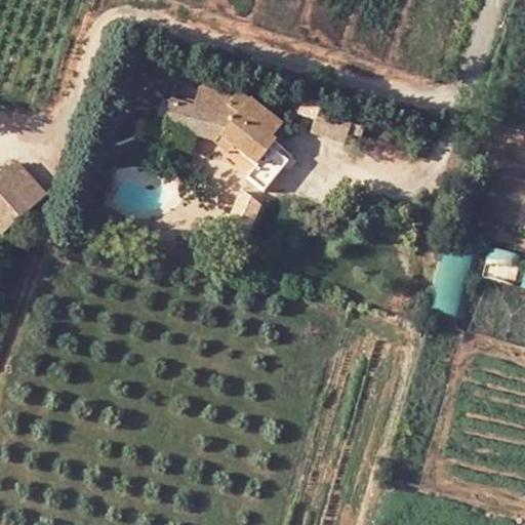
[(240,113),(230,106),(237,95),(199,86),(193,110),(236,120),(240,113)]
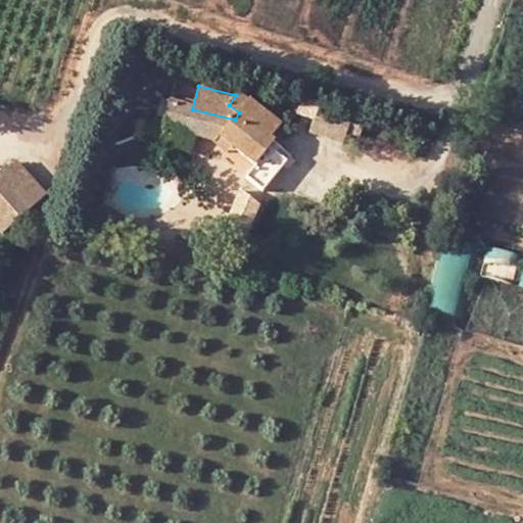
[(226,137),(237,145),(259,162),(273,143),(264,134),(273,119),(240,89),(236,95),(229,105),(239,112),(235,120),(226,137)]
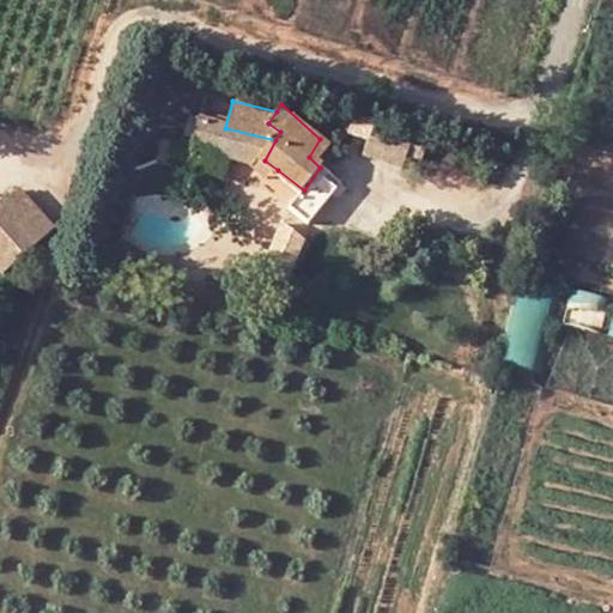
[(189,151),(258,168),(265,161),(275,140),(225,128),(198,121),(189,151)]
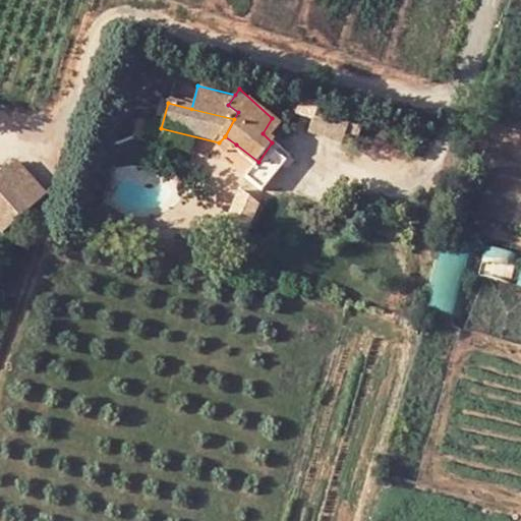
[(351,118),(316,106),(307,133),(342,145),(345,134),(351,118)]
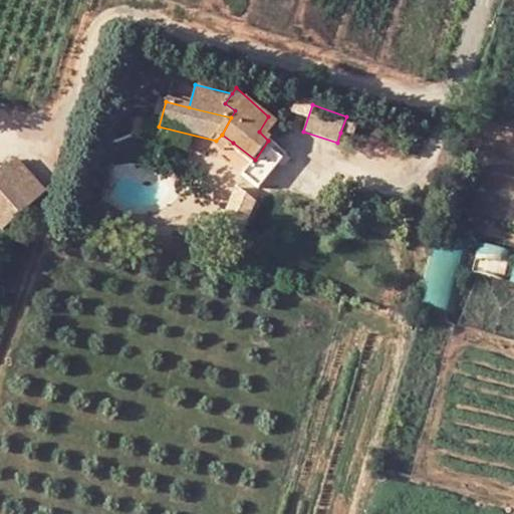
[(359,120),(346,116),(340,133),(354,137),(359,120)]
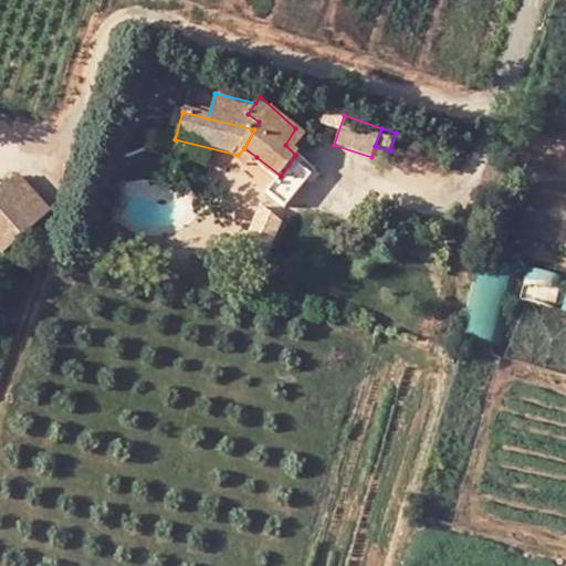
[(244,148),(238,155),(250,165),(257,157),(244,148)]
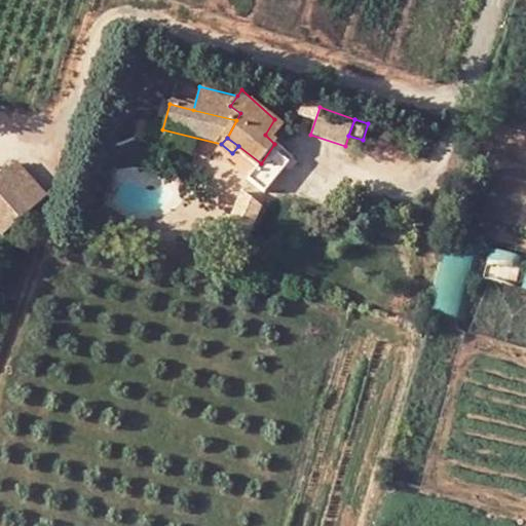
[(0,229),(12,245),(40,221),(9,182),(0,181),(0,229)]
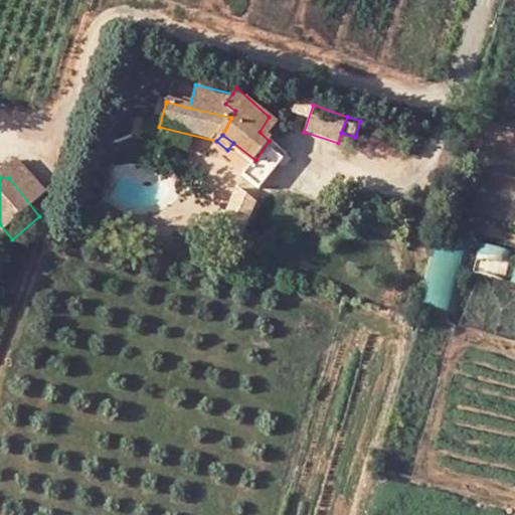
[(435,235),(427,306),(458,309),(465,239),(435,235)]
